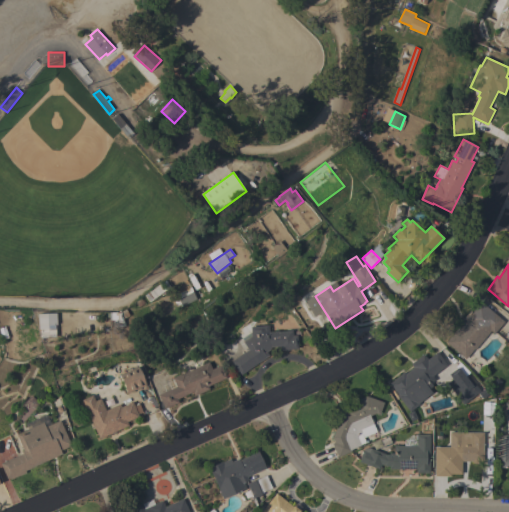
[(167,280),(172,287),(168,290),(150,303),(150,302),(149,303),(145,297),(146,297),(145,296),(167,280)]
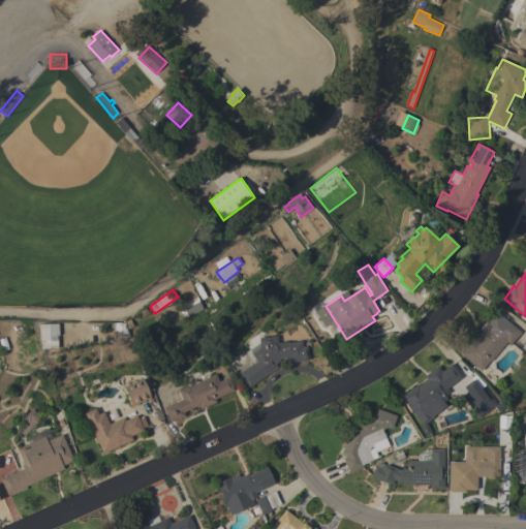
[(198,298),(205,309),(190,316),(188,313),(184,316),(180,307),(198,298)]
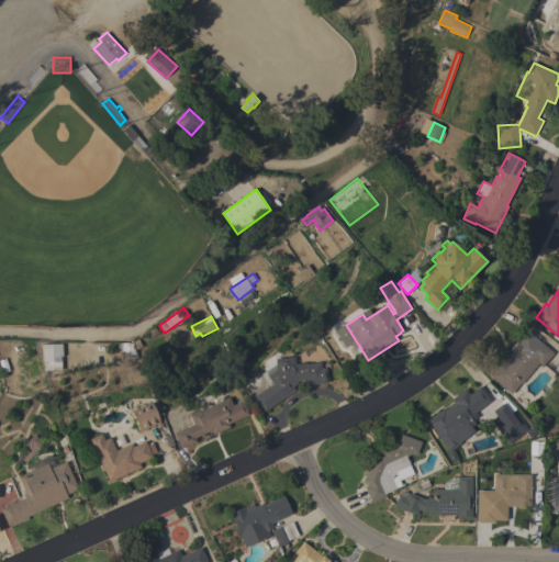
[(491,375),(512,351),(510,350),(527,329),(555,352),(544,367),(540,363),(523,384),(522,383),(513,394),(491,375)]
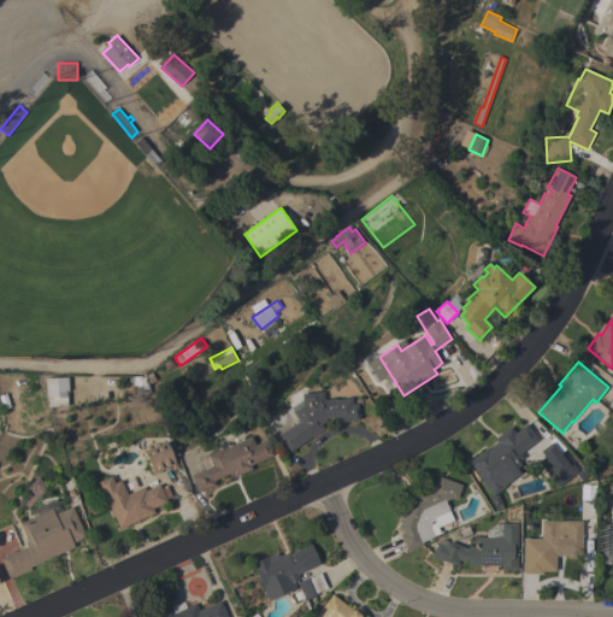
[(54,399),(54,405),(69,405),(68,377),(47,378),(47,399),(54,399)]
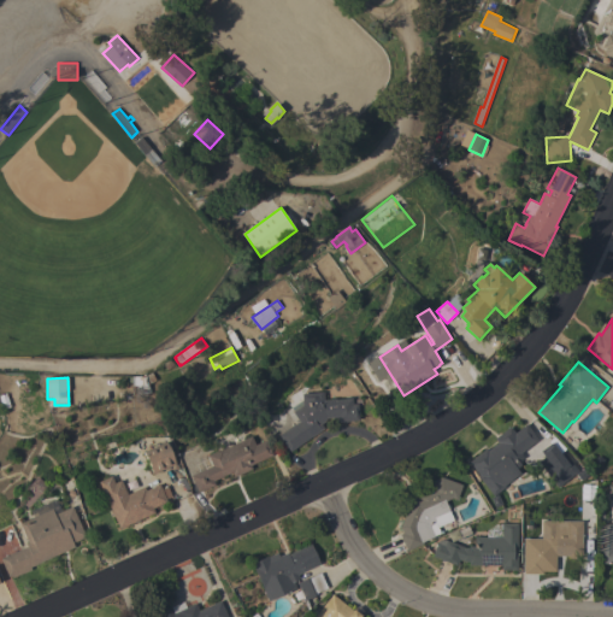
[(323,424),(325,428),(292,452),(281,435),(300,421),(294,412),(304,405),(302,394),(325,392),(325,400),(332,399),(331,399),(337,398),(337,399),(354,398),(354,404),(359,404),(360,421),(349,421),(349,422),(339,423),(339,418),(331,418),(323,424)]
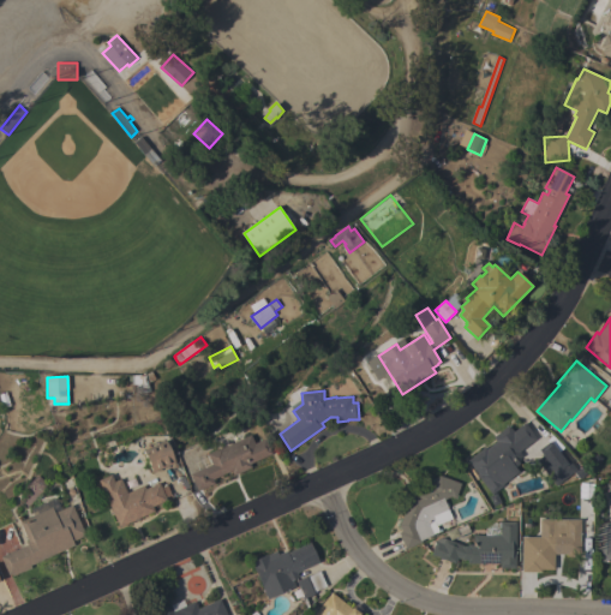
[(479,475),(480,473),(469,460),(486,446),(489,448),(498,441),(496,437),(510,425),(515,431),(527,423),(538,437),(521,452),(525,455),(514,464),(521,472),(505,484),(505,485),(493,494),(479,475)]
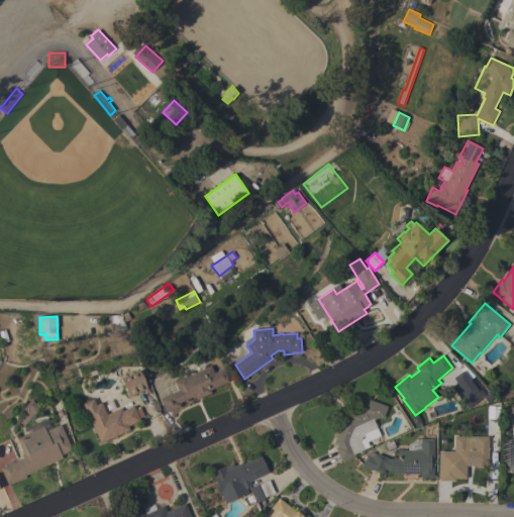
[(179,391),(175,382),(187,376),(187,377),(212,366),(215,373),(224,369),(230,382),(211,390),(213,393),(198,400),(196,396),(180,403),(182,406),(168,413),(161,399),(179,391)]
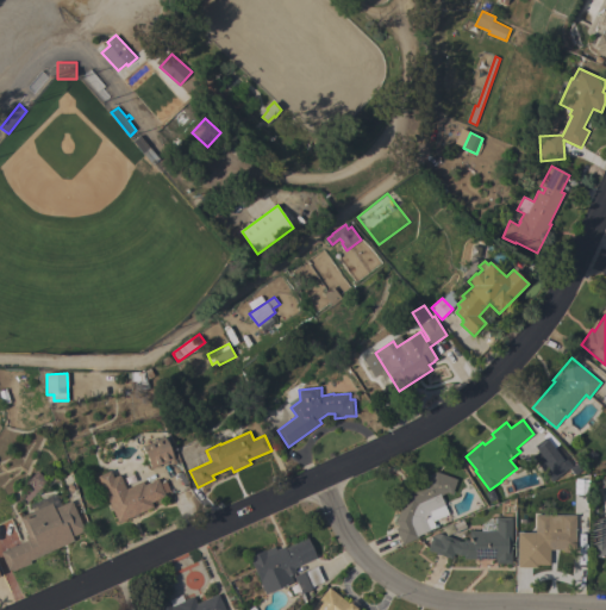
[(152,468),(143,447),(166,437),(175,459),(152,468)]
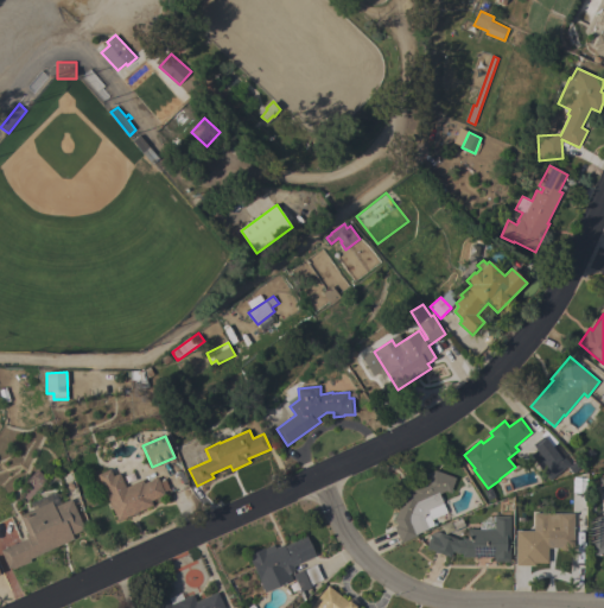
[(568,467),(551,480),(539,463),(557,450),(568,467)]
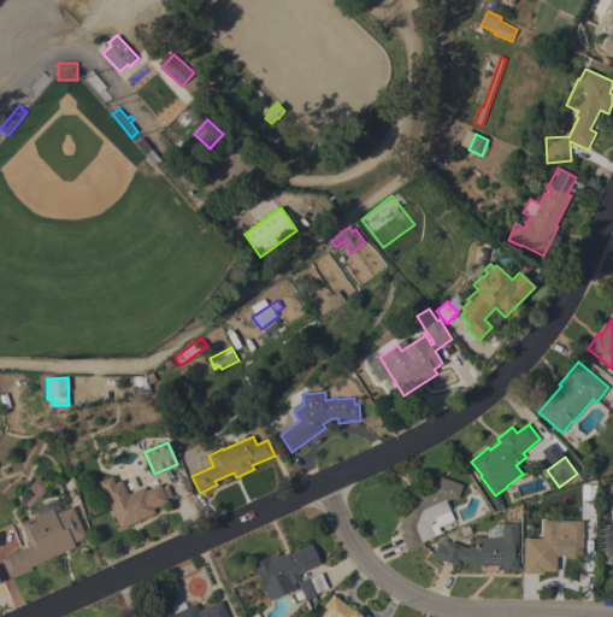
[(100,482),(112,476),(116,483),(123,480),(129,494),(146,487),(148,491),(161,485),(164,489),(170,487),(174,497),(168,499),(169,501),(154,509),(157,512),(141,519),(141,521),(133,524),(122,529),(100,482)]
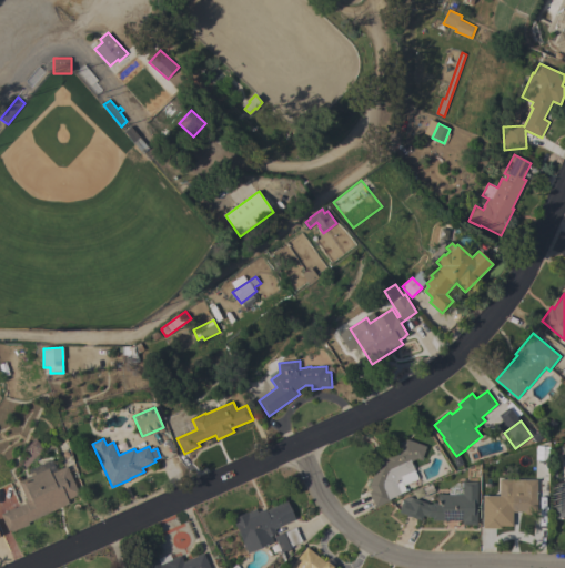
[(370,493),(373,490),(371,485),(374,476),(380,475),(385,456),(399,450),(396,445),(409,439),(429,446),(423,459),(419,458),(413,460),(416,470),(402,476),(403,478),(399,480),(399,484),(402,494),(391,499),(392,500),(376,507),(370,493)]
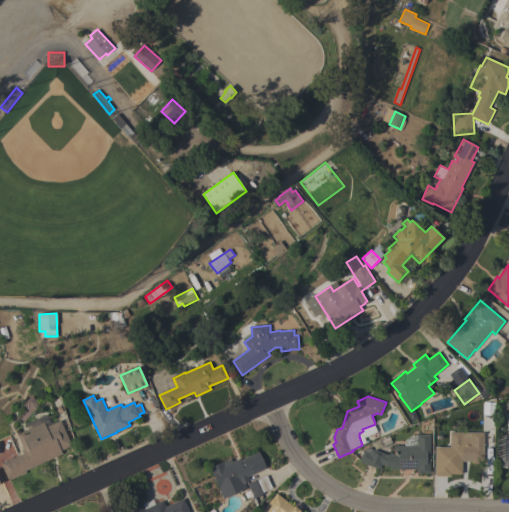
[(72,444),(71,445),(71,446),(62,450),(63,454),(26,471),(27,473),(12,480),(11,477),(8,479),(2,463),(24,453),(23,451),(25,451),(17,434),(45,422),(47,427),(61,420),(72,444)]
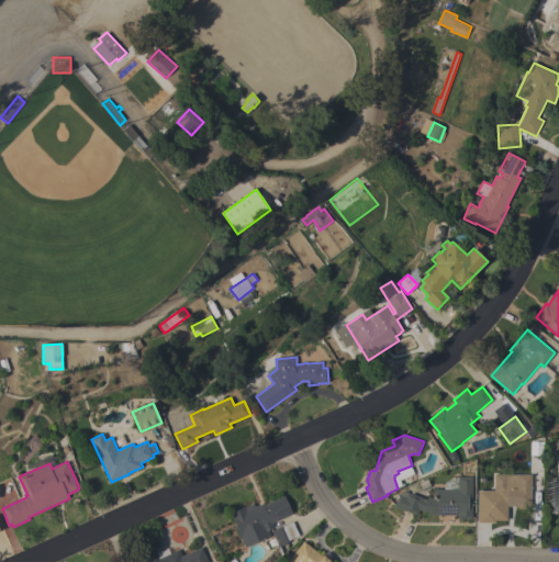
[(495,474),(533,475),(532,506),(527,506),(526,508),(525,508),(523,509),(522,508),(520,508),(520,506),(511,506),(505,520),(489,514),(494,499),(495,499),(495,474)]
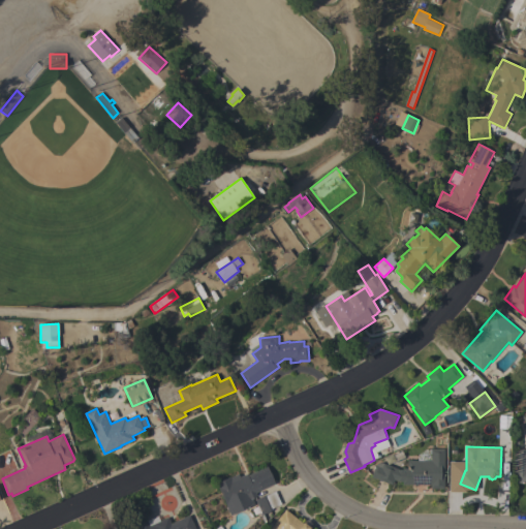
[(445,489),(432,489),(432,485),(404,485),(404,483),(396,479),(394,486),(373,477),(377,466),(382,468),(384,463),(400,469),(404,469),(404,468),(409,468),(409,461),(433,460),(432,449),(445,449),(445,489)]
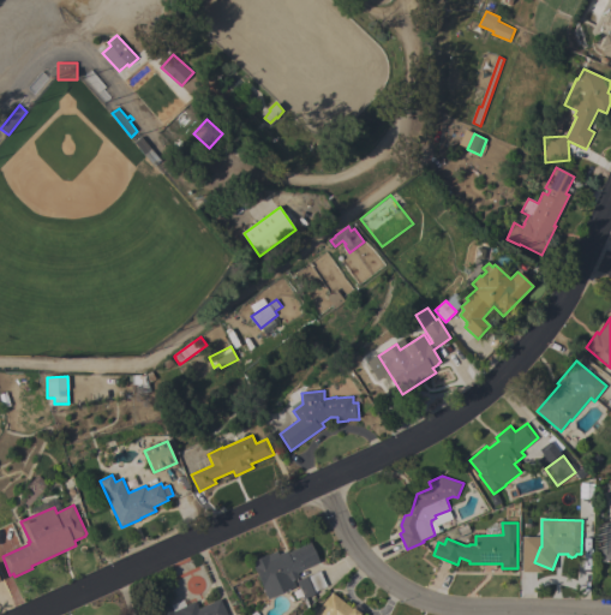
[(599,523),(610,523),(610,562),(599,562),(599,523)]
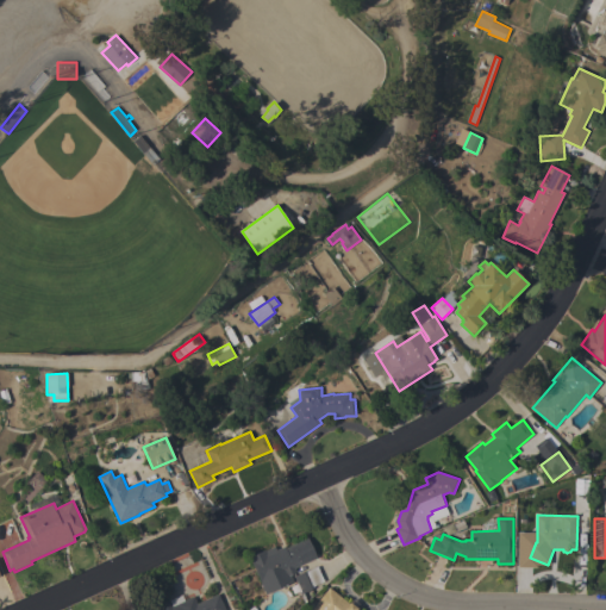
[(308,537),(318,558),(295,568),(298,572),(291,576),(294,582),(267,595),(250,558),(266,549),(266,551),(275,547),(277,551),(286,546),(287,548),(308,537)]
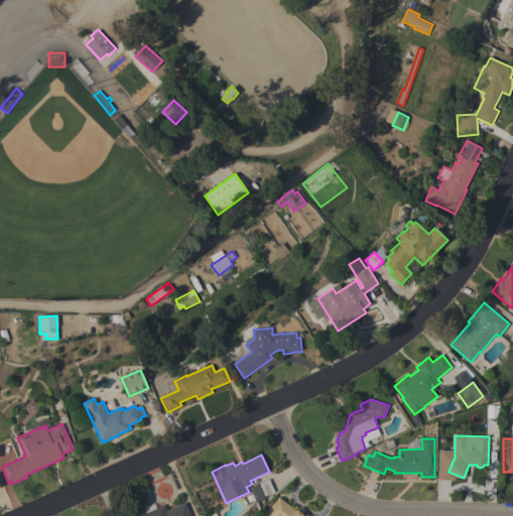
[(275,492),(266,496),(266,498),(257,502),(256,499),(250,502),(247,496),(253,494),(250,487),(260,483),(269,479),(275,492)]
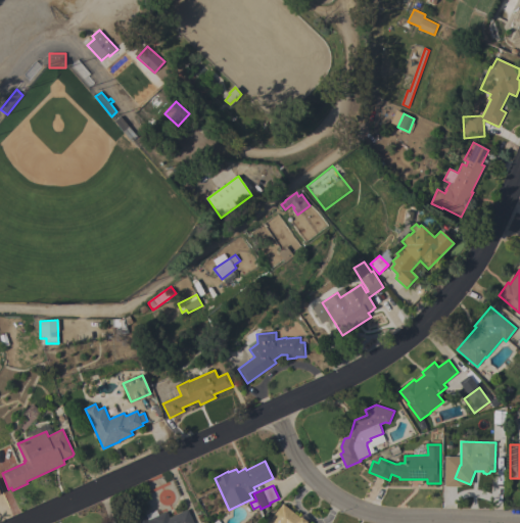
[(300,517),(308,522),(306,522),(267,522),(283,504),(300,517)]
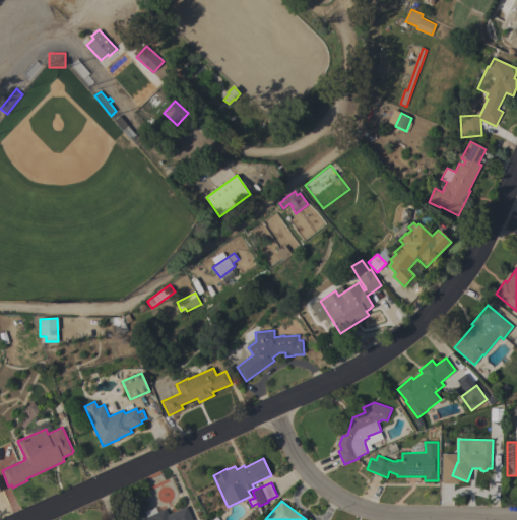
[(193,519),(133,519),(133,518),(146,512),(148,517),(166,509),(169,515),(188,507),(193,519)]
